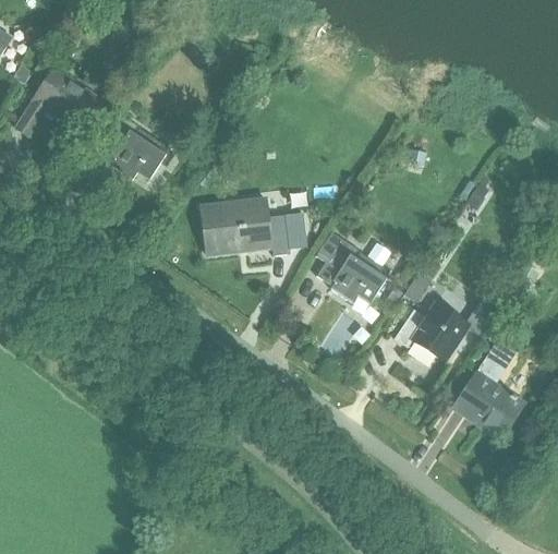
[(0,52),(11,37),(0,29),(0,52)]
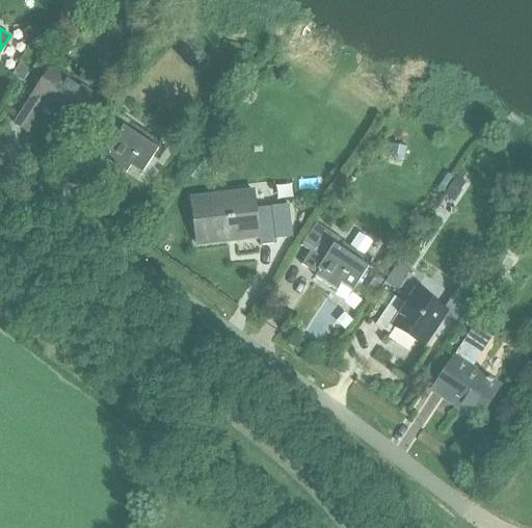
[(71,120),(88,93),(49,67),(31,94),(33,95),(15,122),(28,130),(45,103),(71,120)]
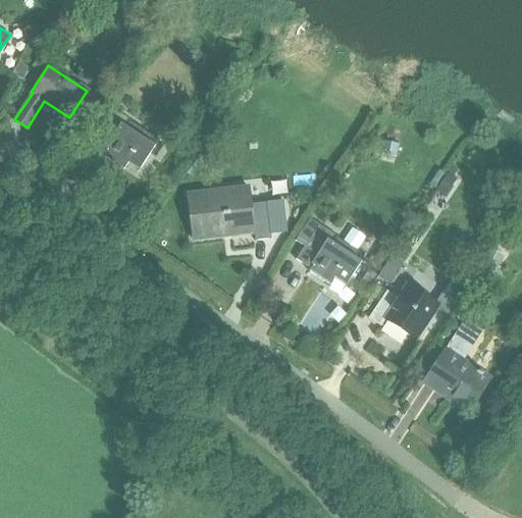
[(141,166),(154,145),(126,126),(131,119),(114,109),(100,130),(113,138),(102,154),(123,168),(129,159),(141,166)]
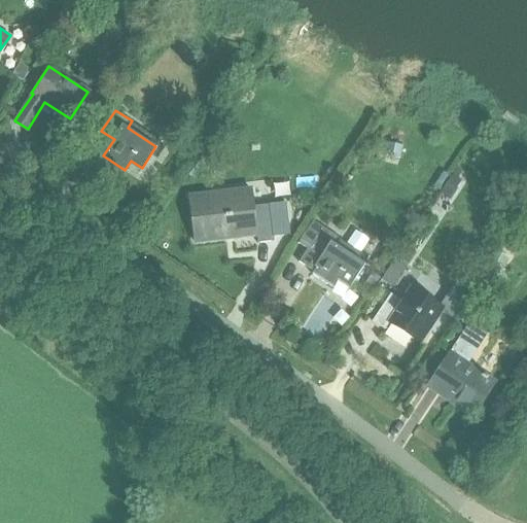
[(454,188),(464,172),(451,163),(441,180),(454,188)]
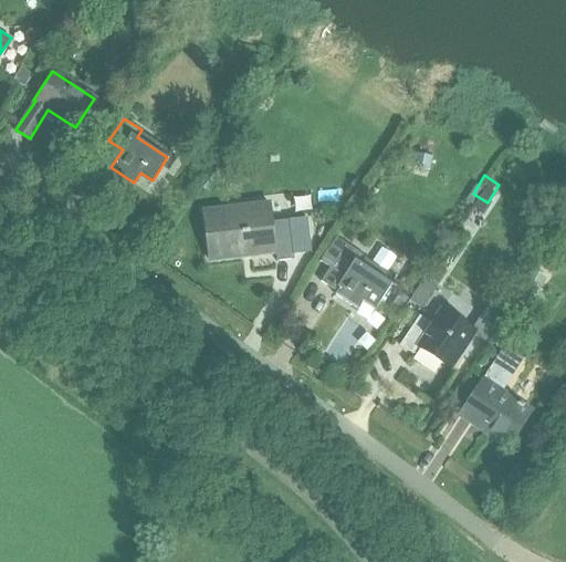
[(275,248),(278,269),(291,268),(285,216),(272,217),(270,199),(203,207),(209,257),(275,248)]
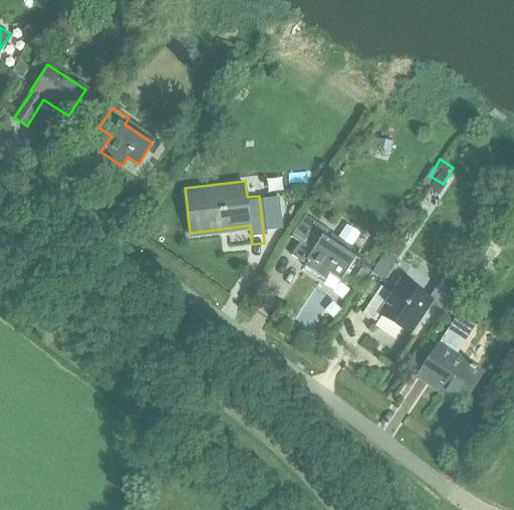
[(341,230),(356,239),(364,224),(349,216),(341,230)]
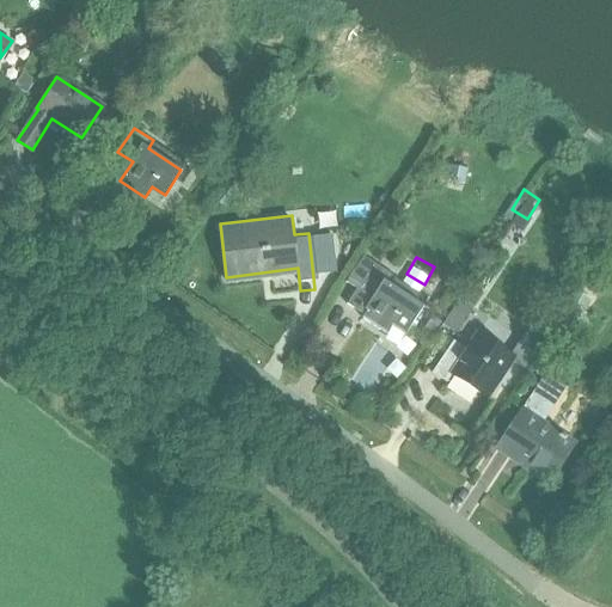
[(348,301),(365,313),(363,316),(389,333),(396,323),(408,331),(426,306),(392,283),(398,276),(379,263),(362,287),(360,284),(348,301)]
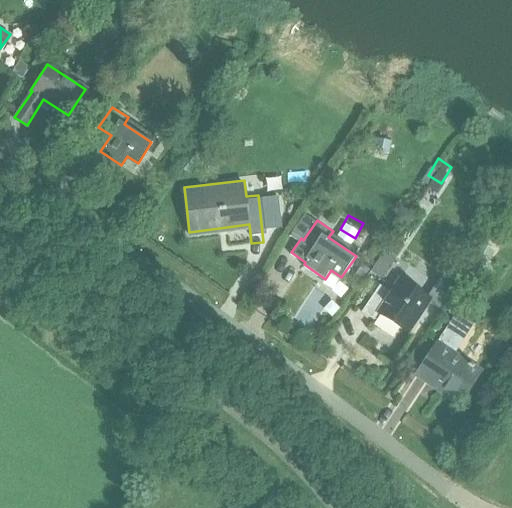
[(374,264),(367,259),(354,278),(361,283),(374,264)]
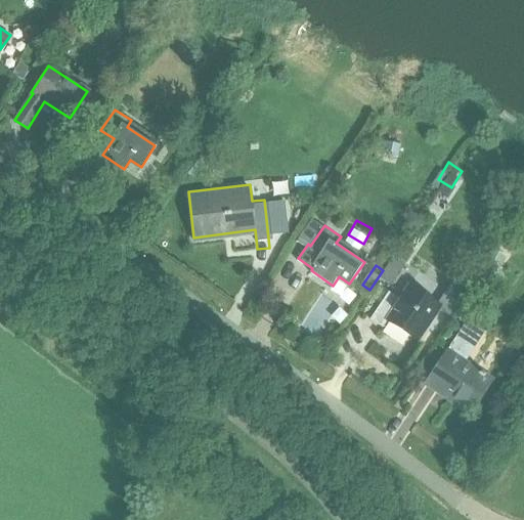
[(386,318),(417,338),(439,302),(409,283),(400,297),(387,289),(369,316),(382,325),(386,318)]
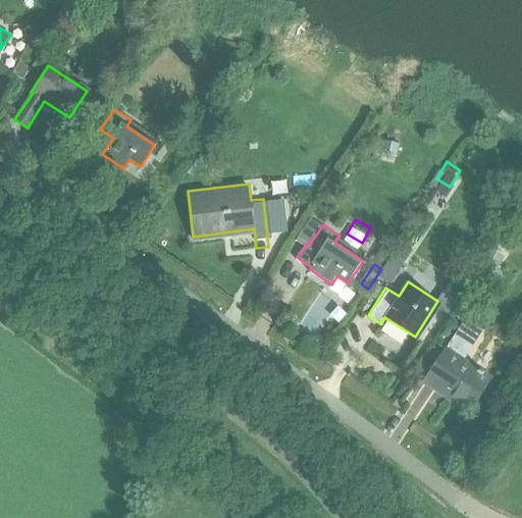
[(424,379),(468,409),(489,377),(462,359),(482,330),(465,318),(424,379)]
